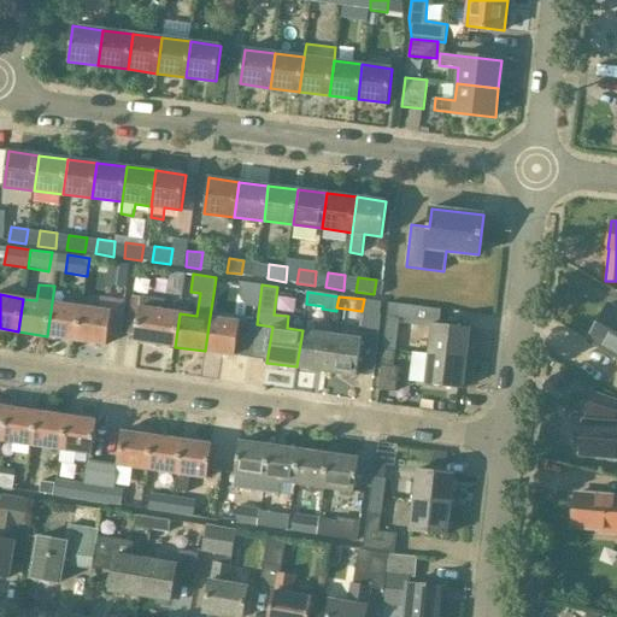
[(100,310),(82,307),(77,340),(107,345),(109,336),(121,338),(125,301),(101,298),(100,310)]
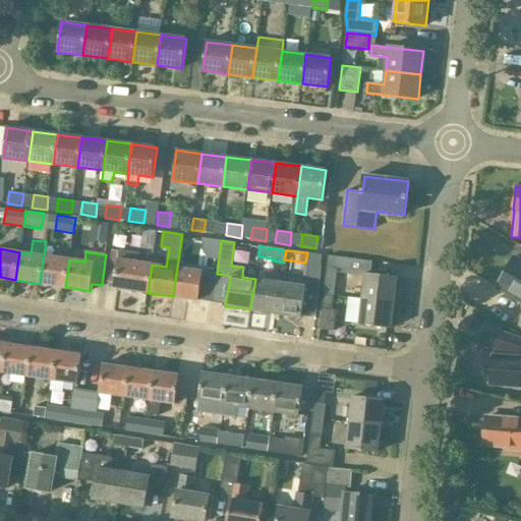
[(114,288),(148,293),(152,265),(137,263),(138,254),(119,251),(114,288)]
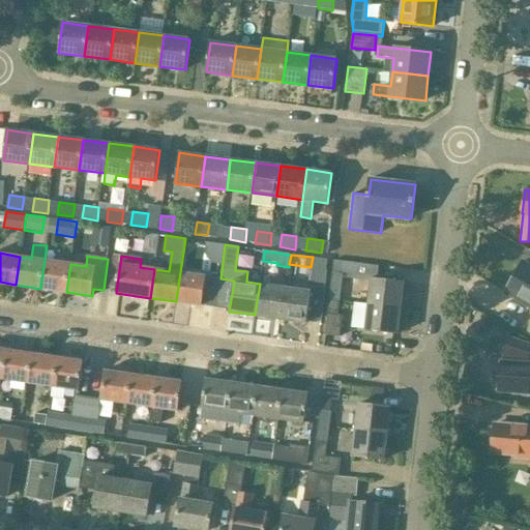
[(40,289),(66,292),(70,264),(45,260),(40,289)]
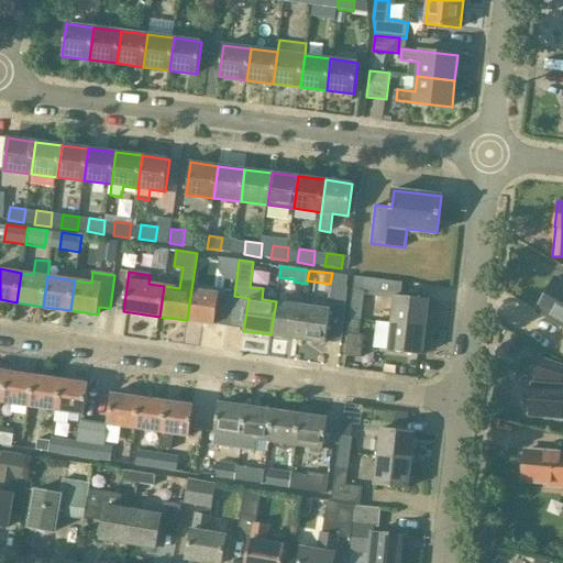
[(355,276),(350,318),(362,319),(364,295),(377,296),(378,279),(355,276)]
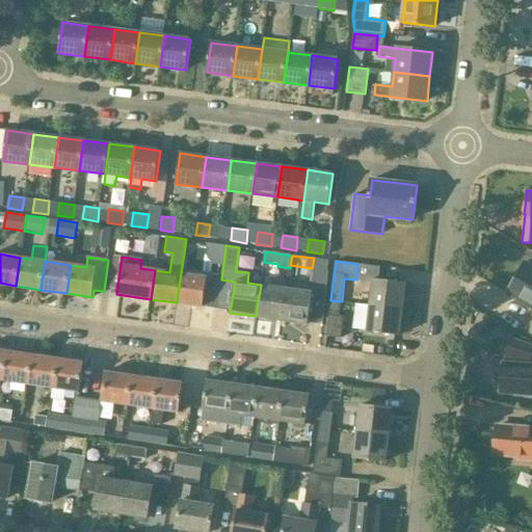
[(531,308),(531,266),(525,262),(506,293),(531,308)]
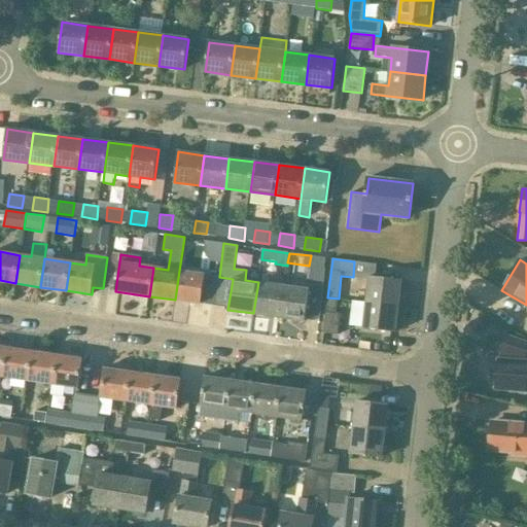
[(205,275),(179,271),(175,300),(201,304),(202,297),(205,275)]
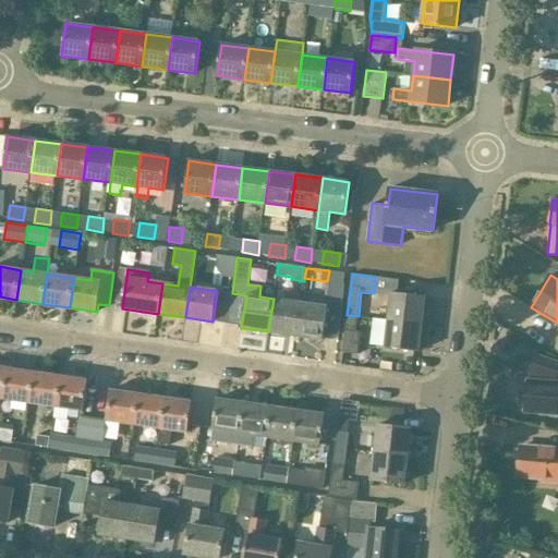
[(232,293),(217,291),(214,315),(229,317),(232,293)]
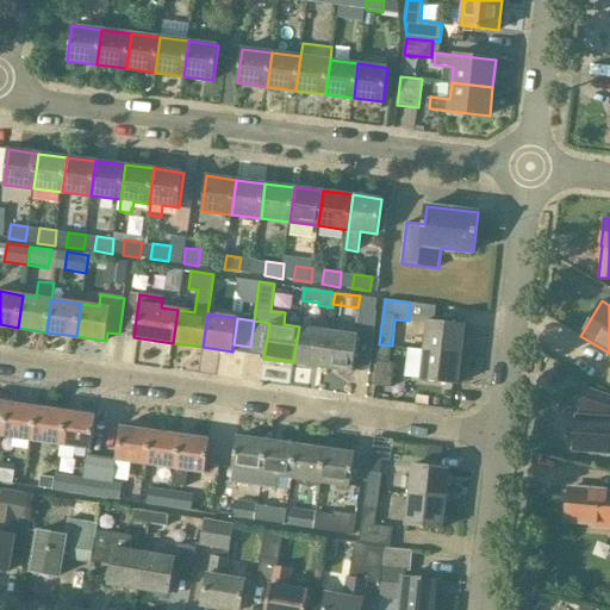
[(429,319),(425,350),(461,354),(465,324),(429,319)]
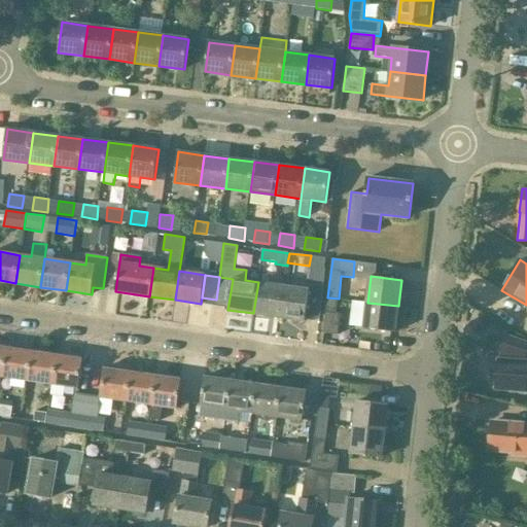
[(284,286),(258,282),(253,313),(279,317),(284,286)]
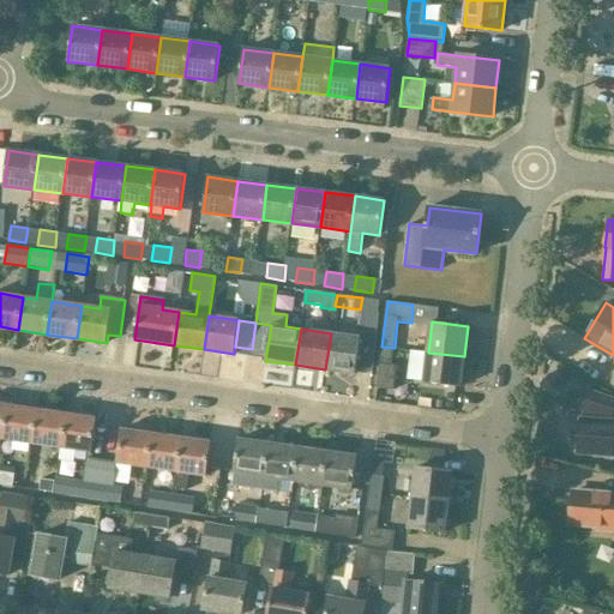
[(361,337),(357,337),(331,333),(325,369),(355,374),(361,339),(361,337)]
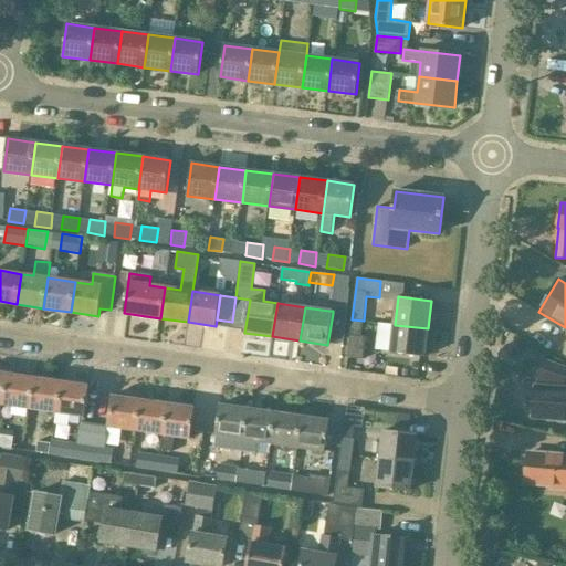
[(362,336),(364,321),(352,320),(347,357),(363,359),(366,337),(362,336)]
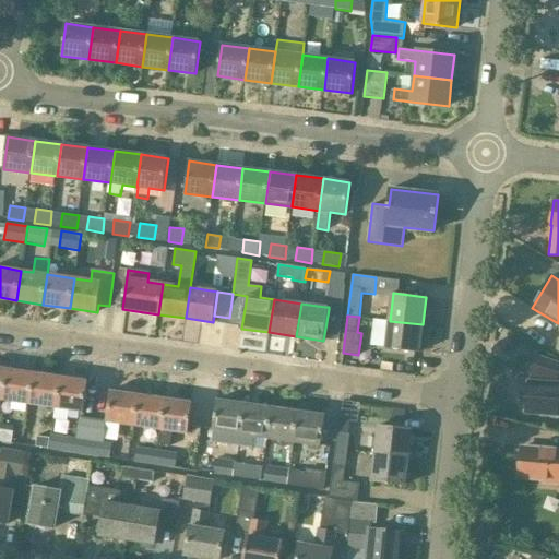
[(419,352),(423,324),(390,321),(387,348),(419,352)]
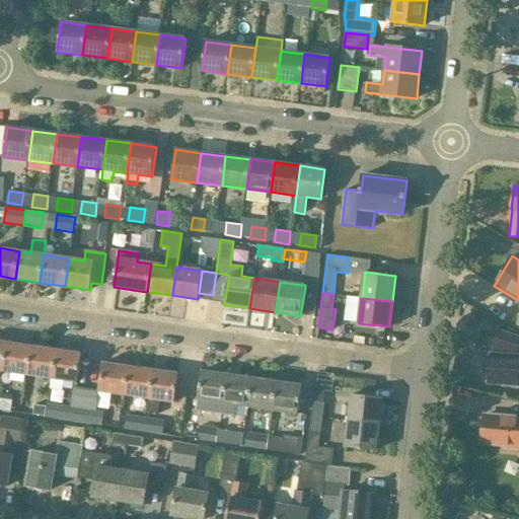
[(488,381),(518,383),(518,355),(517,356),(518,350),(518,336),(499,329),(493,348),(493,354),(490,354),(488,381)]
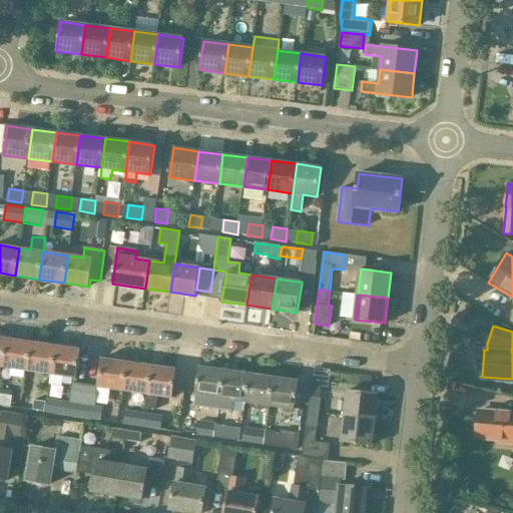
[(31,343),(6,339),(2,367),(27,370),(31,343)]
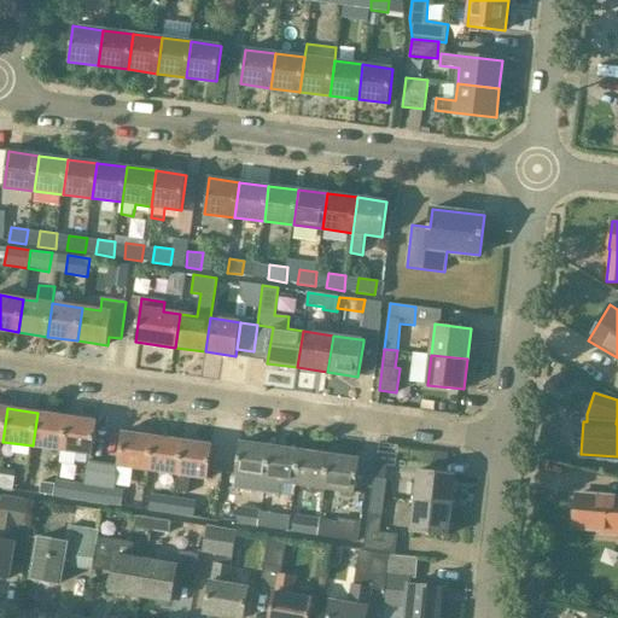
[(38,413),(33,445),(62,450),(66,417),(38,413)]
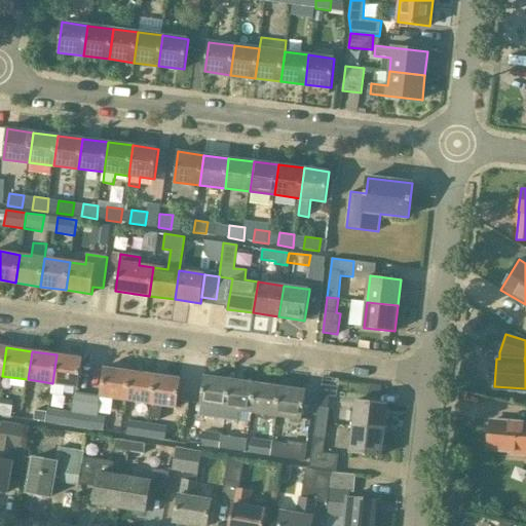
[(83,359),(57,354),(52,383),(79,387),(83,359)]
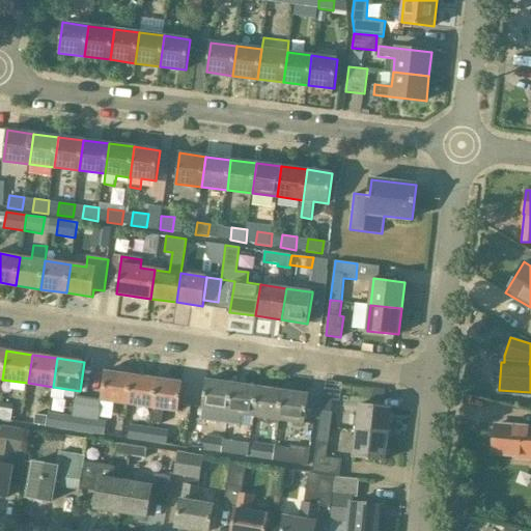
[(103,400),(127,403),(131,375),(105,371),(101,399),(103,400)]
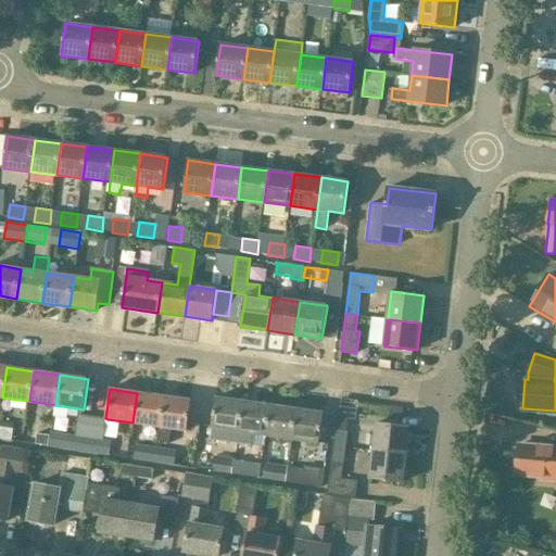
[(164,396),(137,393),(133,422),(160,427),(164,396)]
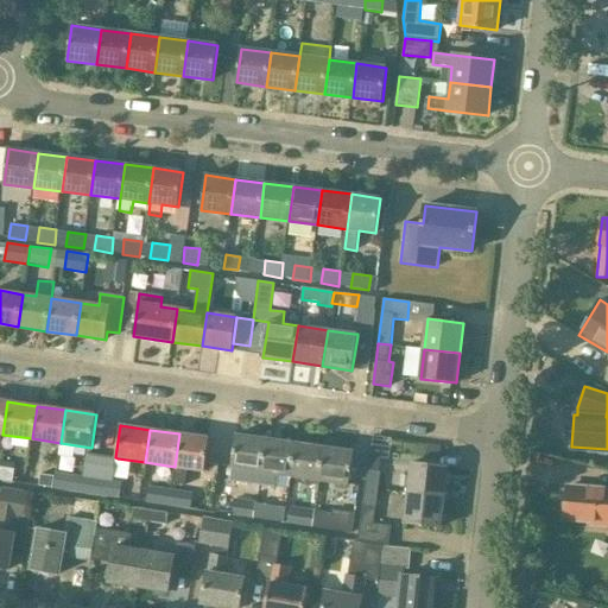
[(179,434),(175,467),(173,479),(187,480),(188,468),(204,470),(209,438),(179,434)]
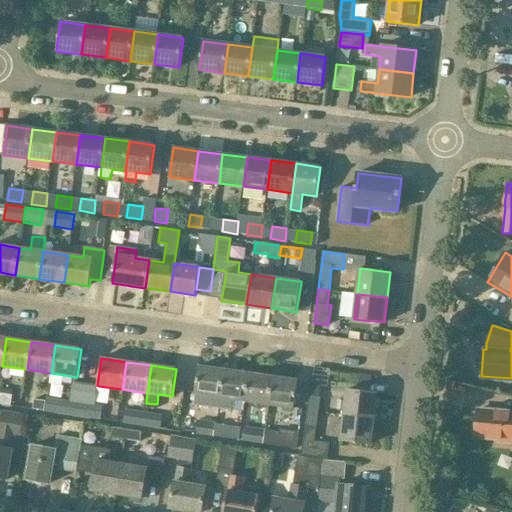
[(219,404),(220,397),(224,370),(199,366),(194,401),(219,404)]
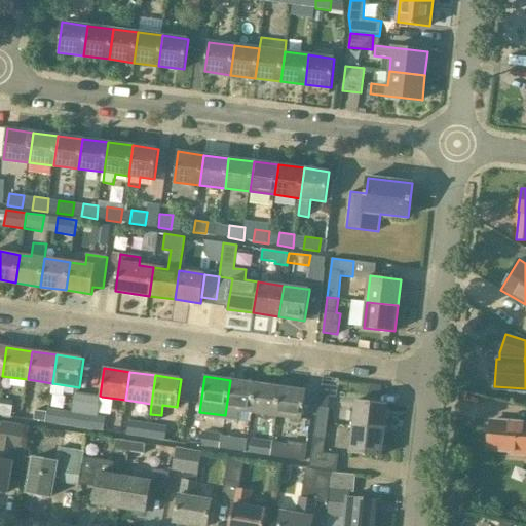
[(226,408),(251,412),(255,383),(230,380),(226,408)]
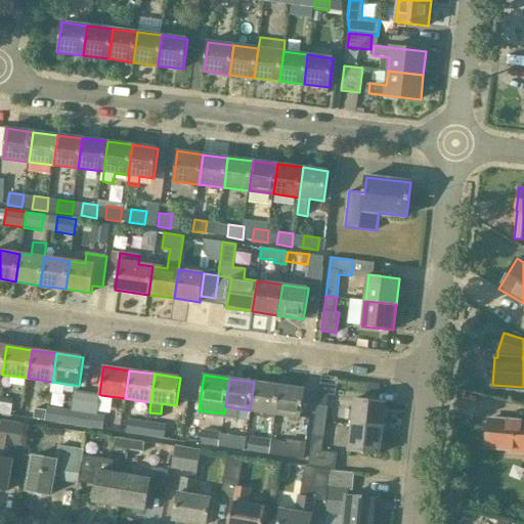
[(279,386),(254,382),(250,410),(275,413),(279,386)]
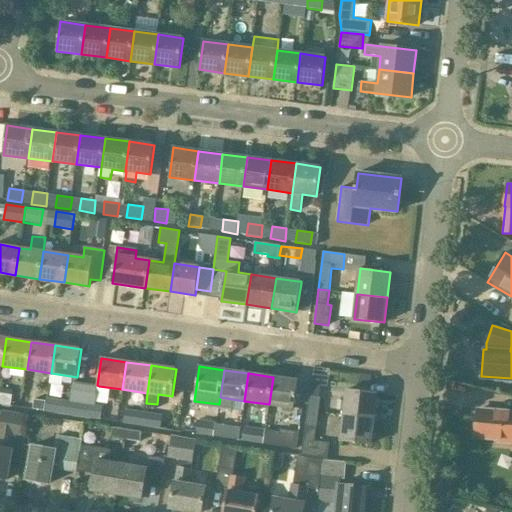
[(298,380),(273,377),(269,404),(294,408),(298,380)]
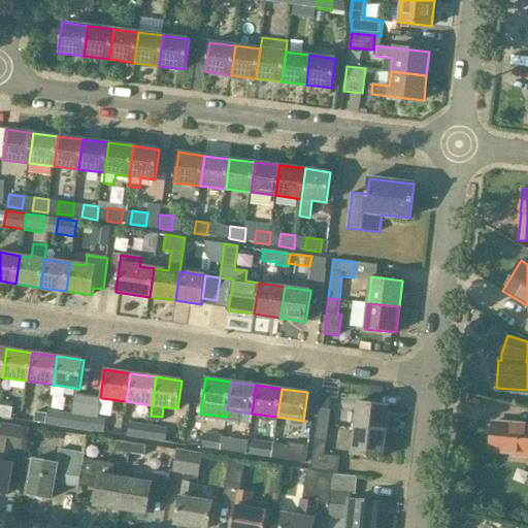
[(76,414),(69,413),(67,427),(85,430),(90,395),(78,394),(76,414)]
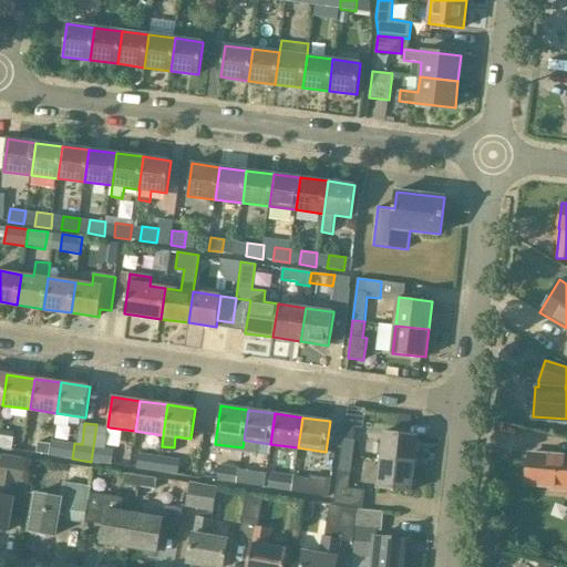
[(107,426),(96,424),(91,462),(112,465),(113,455),(114,449),(106,447),(110,428),(107,426)]
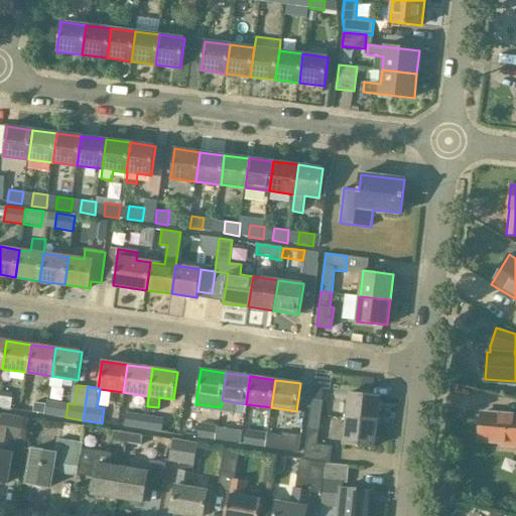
[(350,393),(347,418),(376,421),(379,397),(350,393)]
